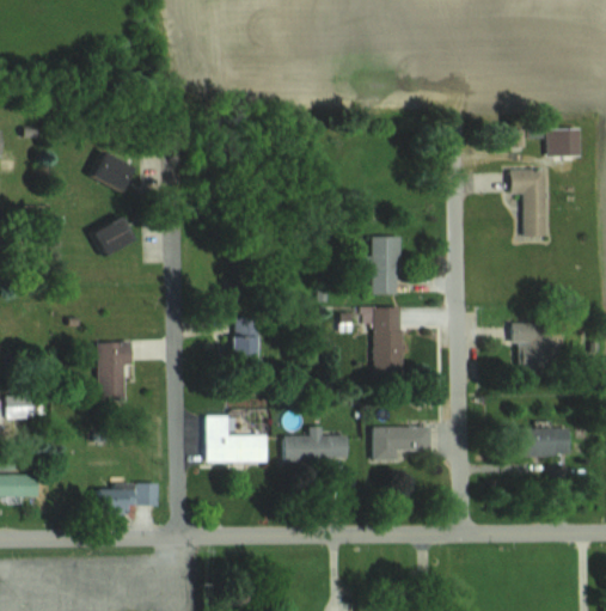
[(509,171),(509,195),(524,195),(525,239),(546,238),(545,170),(509,171)]
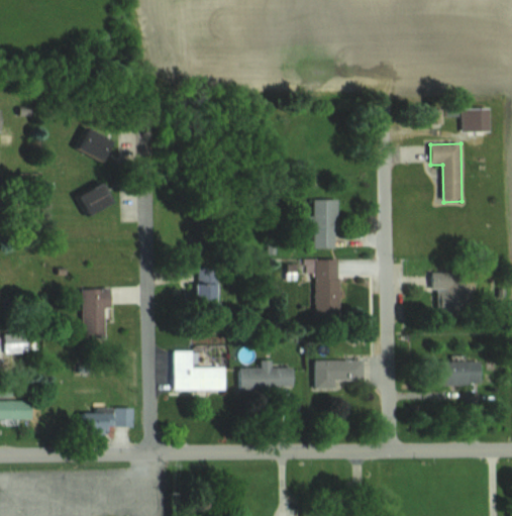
[(109,204),(98,183),(74,196),(84,216),(109,204)]
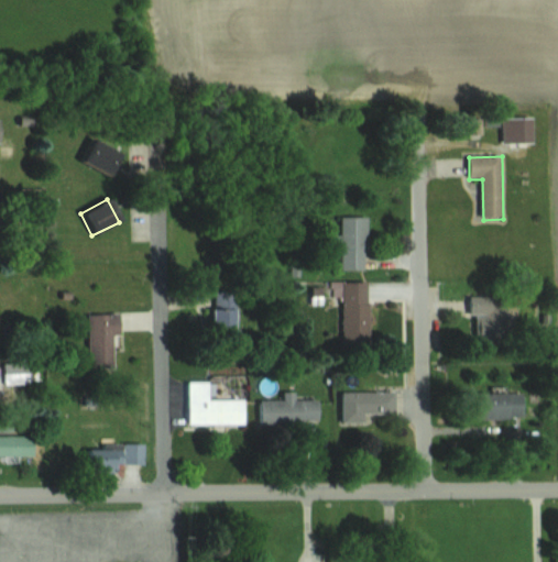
[(369,218),(343,218),(343,271),(369,272),(369,218)]
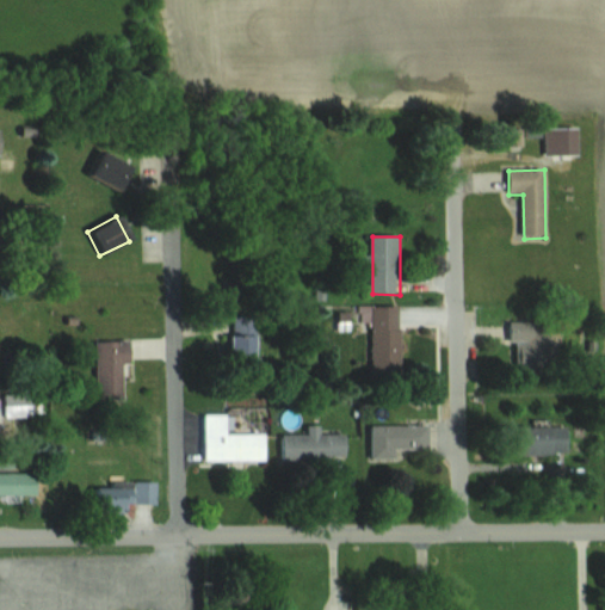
[(401,308),(372,308),(374,376),(402,375),(401,308)]
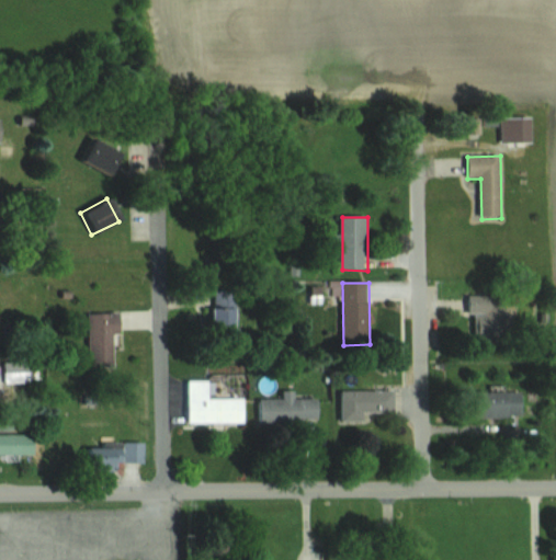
[(214,340),(239,340),(239,293),(214,293),(214,340)]
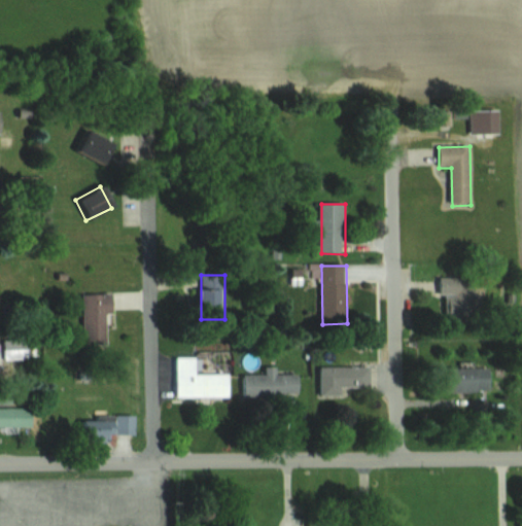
[(447,296),(447,316),(483,316),(483,277),(440,277),(440,296),(447,296)]
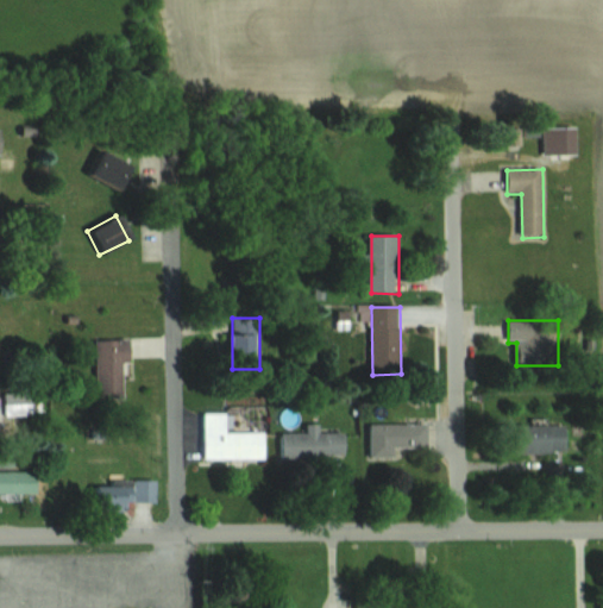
[(96,342),(96,400),(124,400),(124,342),(96,342)]
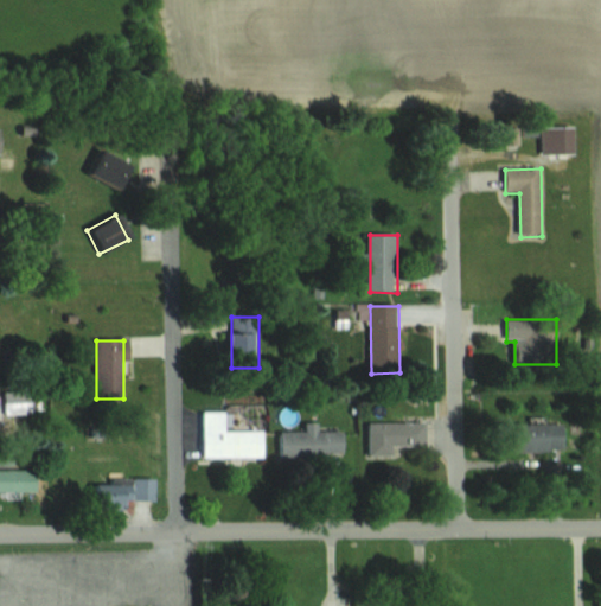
[(204,413),(204,458),(264,458),(264,432),(231,432),(231,413),(204,413)]
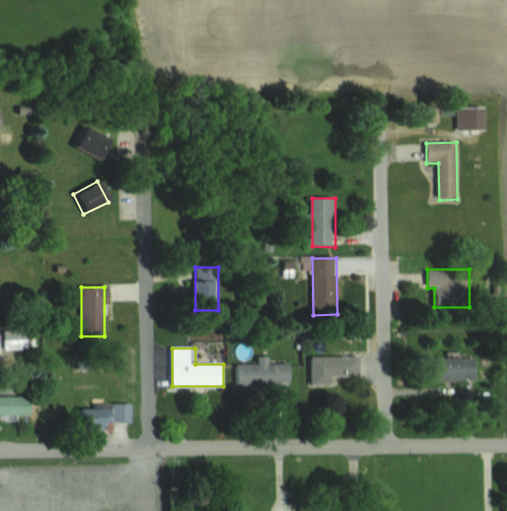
[(432,382),(477,381),(476,356),(431,357),(432,382)]
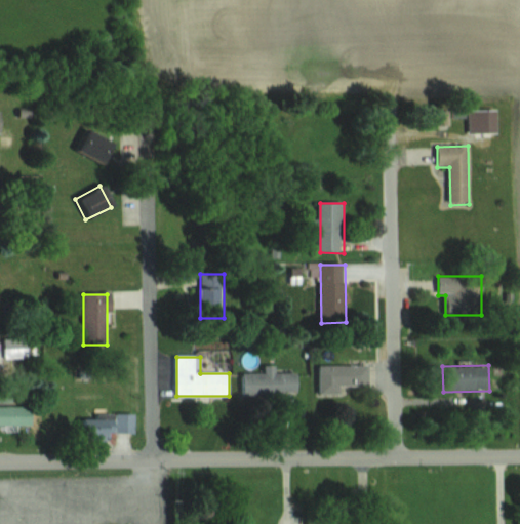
[(368,366),(320,366),(320,395),(341,395),(341,387),(368,387),(368,366)]
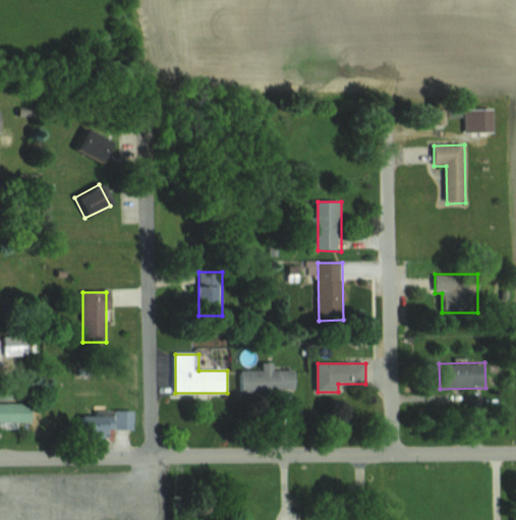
[(265,371),(242,371),(242,392),(298,390),(297,370),(277,371),(277,364),(265,364),(265,371)]
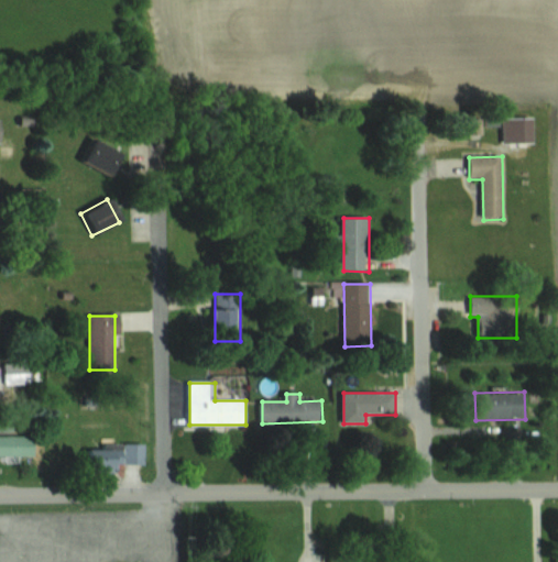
[(0,433),(0,455),(39,455),(39,433),(0,433)]
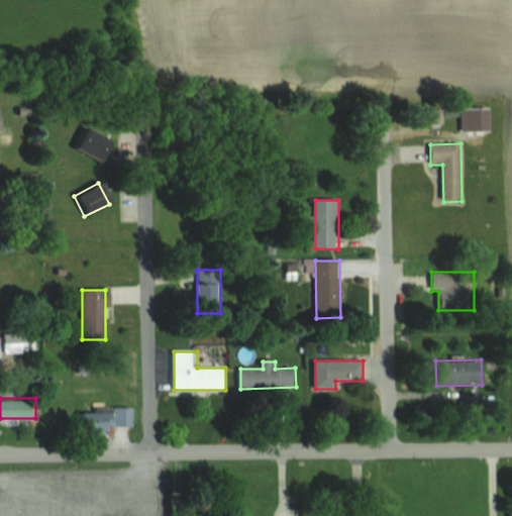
[(110,426),(135,426),(135,410),(77,410),(77,432),(110,432),(110,426)]
